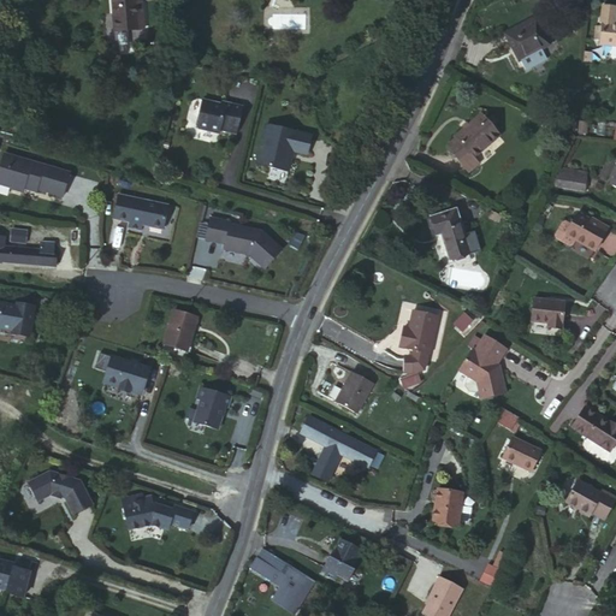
[(135,0),(111,0),(114,31),(126,30),(137,29),(136,9),(135,1),(135,0)]
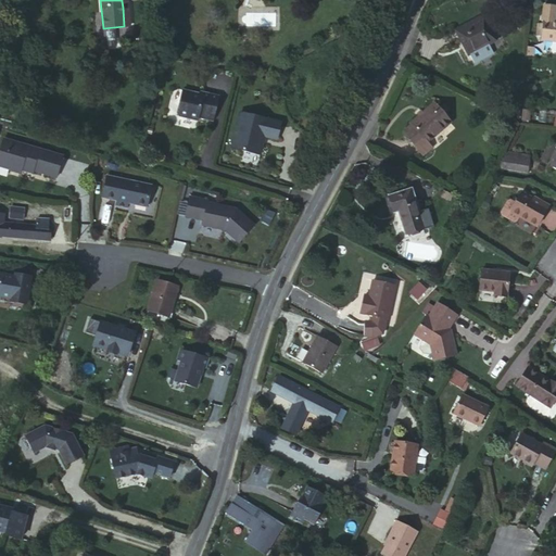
[(468,54),(469,54),(488,45),(494,41),(482,17),(456,30),(468,54)]
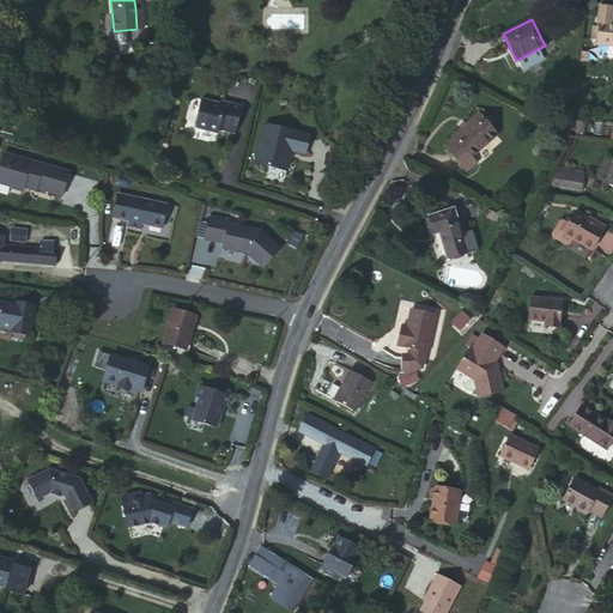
[(599,23),(598,30),(598,40),(596,44),(612,46),(612,26),(608,26),(610,24),(599,23)]
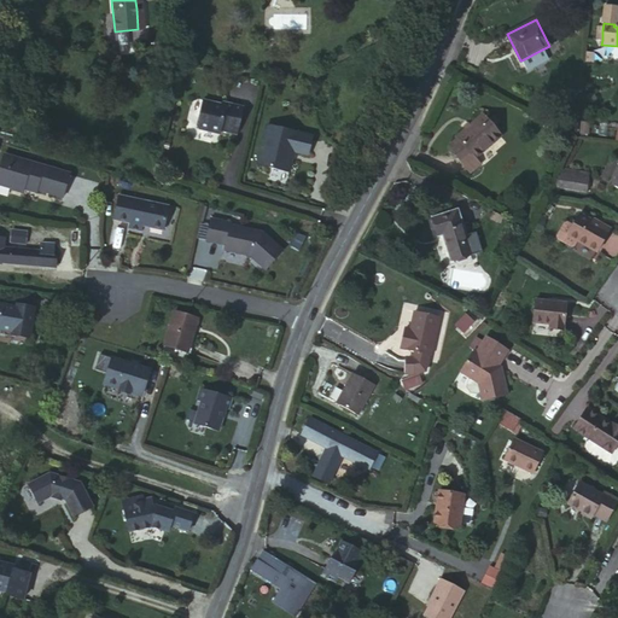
[(127,30),(115,31),(116,53),(128,52),(127,30)]
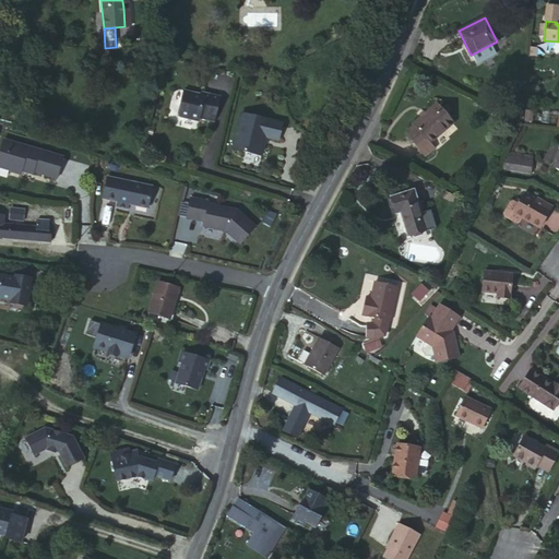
[(490,45),(472,55),(476,62),(496,54),(490,45)]
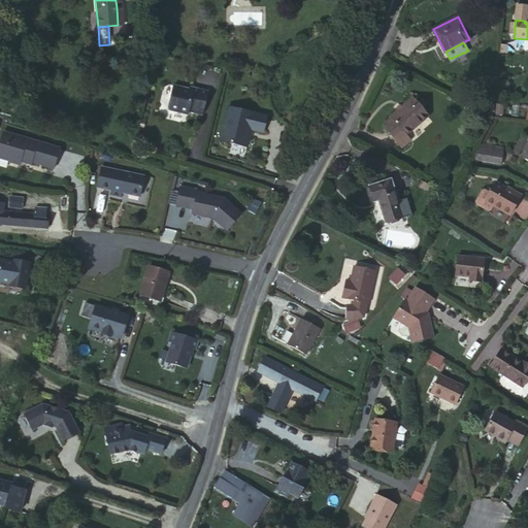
[(191,90),(175,85),(170,110),(188,114),(189,110),(202,113),(208,91),(192,87),(191,90)]
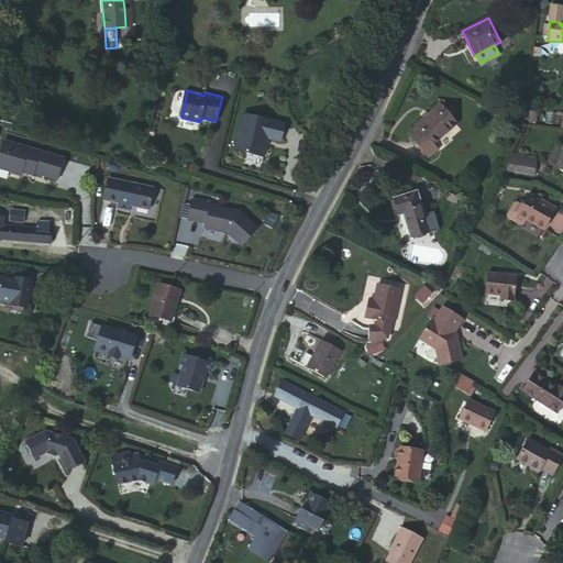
[(416,127),(407,133),(428,156),(437,150),(431,144),(455,124),(438,105),(415,124),(416,127)]
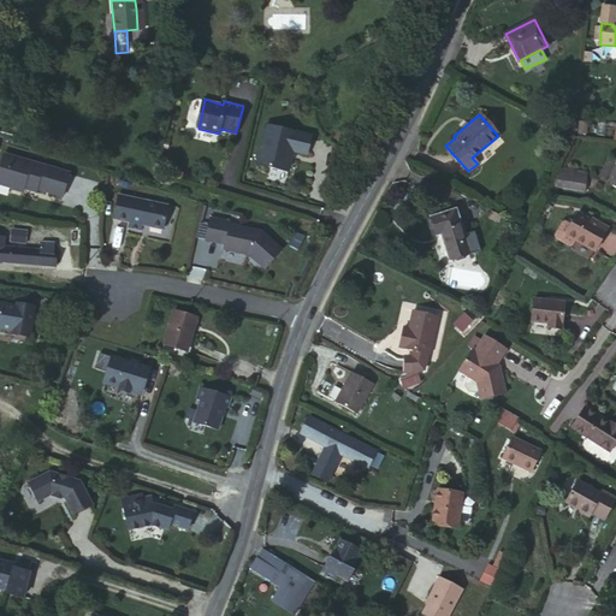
[(313,136),(268,125),(258,164),(290,172),(296,153),(308,158),(313,136)]
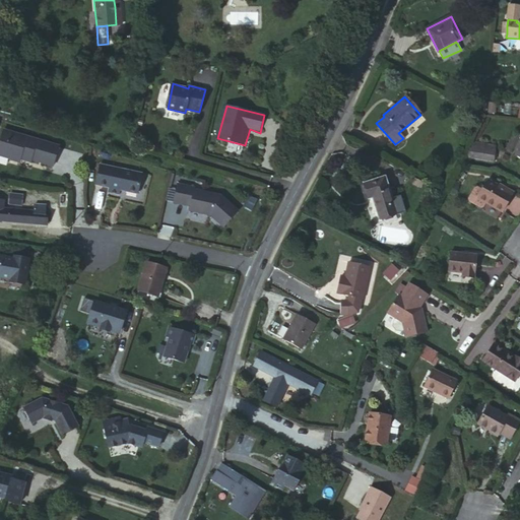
[(51,166),(57,146),(1,129),(0,132),(0,155),(8,158),(8,159),(15,161),(16,158),(25,160),(28,159),(51,166)]
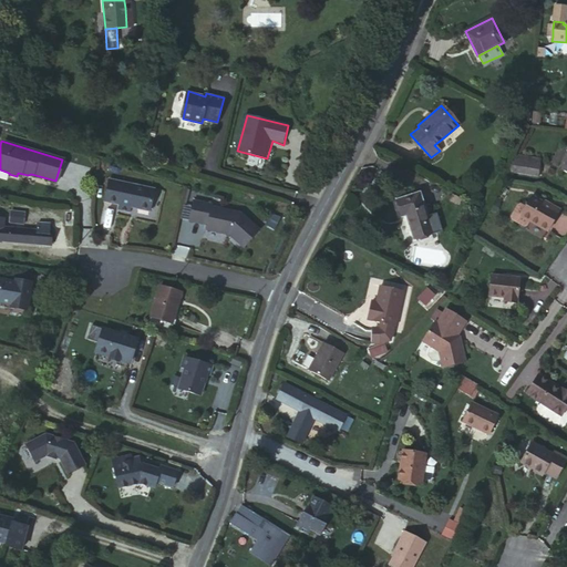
[(566,143),(565,148),(566,150),(557,167),(566,172),(566,143)]
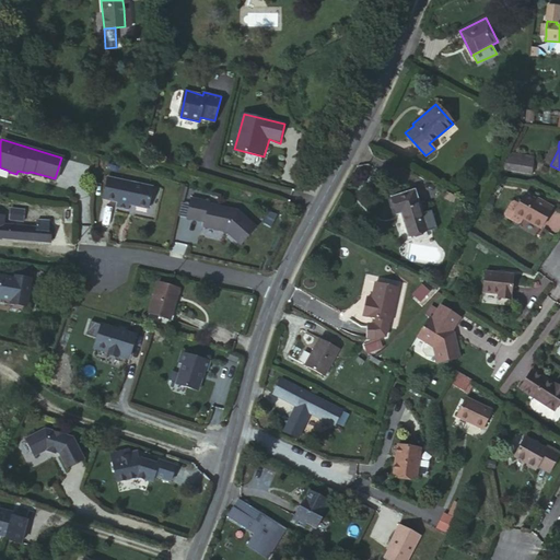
[(510,153),(506,160),(532,164),(533,156),(510,153)]
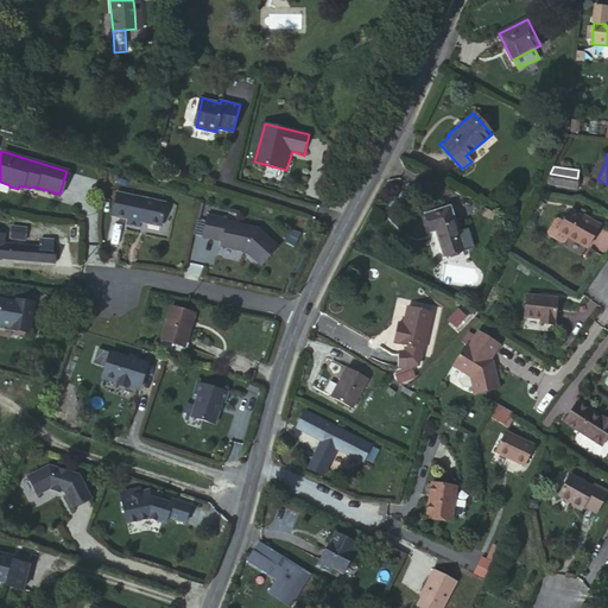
[(577,178),(550,173),(548,183),(576,188),(577,178)]
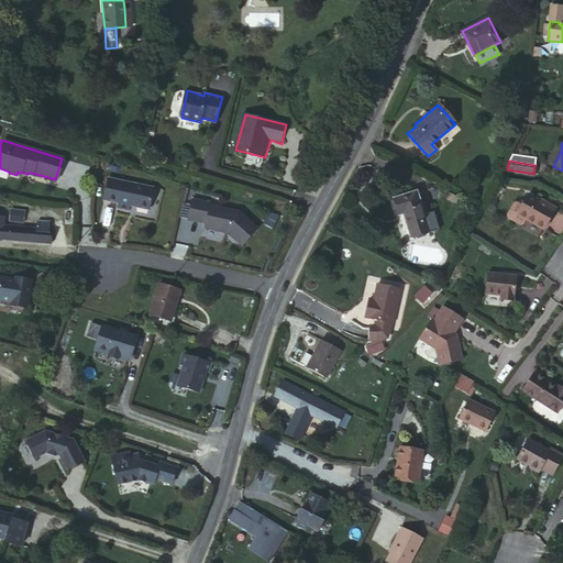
[(147,209),(152,188),(106,179),(101,200),(117,203),(117,208),(127,210),(128,206),(147,209)]
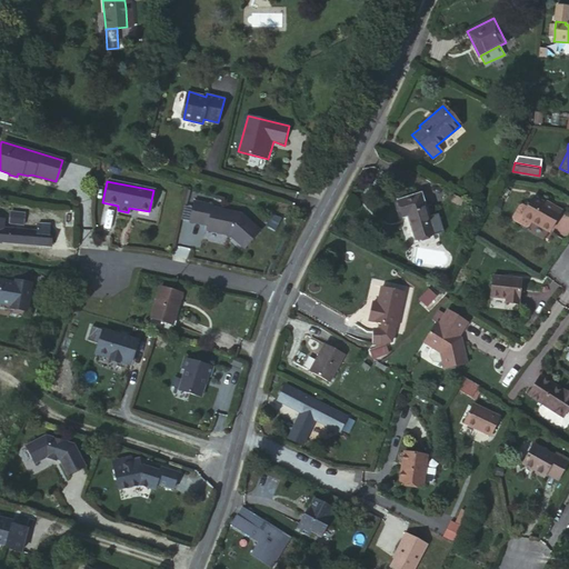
[(428,217),(421,195),(398,201),(403,217),(407,216),(416,239),(433,233),(440,231),(435,215),(428,217)]
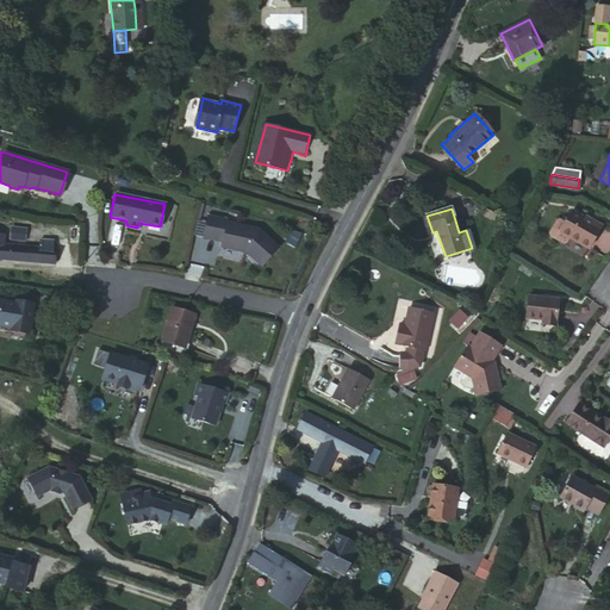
[(586,219),(570,210),(564,221),(556,218),(554,219),(547,232),(547,236),(561,243),(562,246),(566,244),(565,243),(568,237),(589,248),(601,224),(586,217),(586,219)]
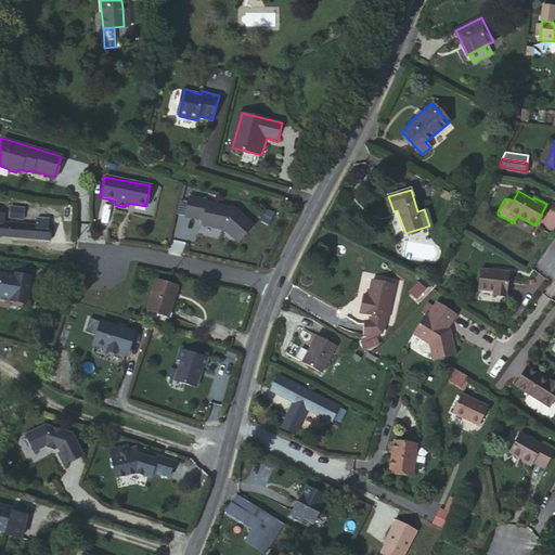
[(491,195),(487,193),(481,204),(486,206),(491,195)]
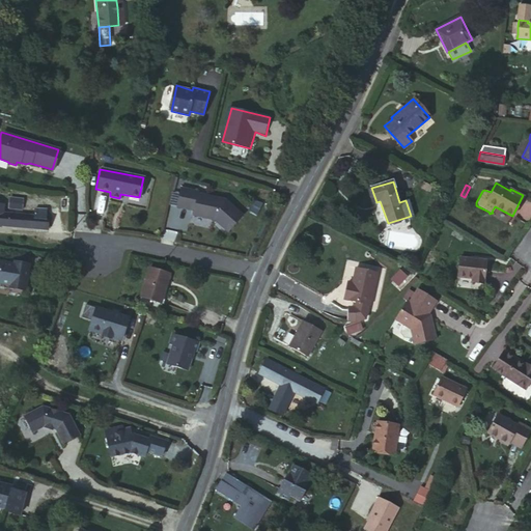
[(197,191),(179,188),(175,206),(193,210),(192,215),(214,219),(228,230),(242,214),(223,198),(197,194),(197,191)]
